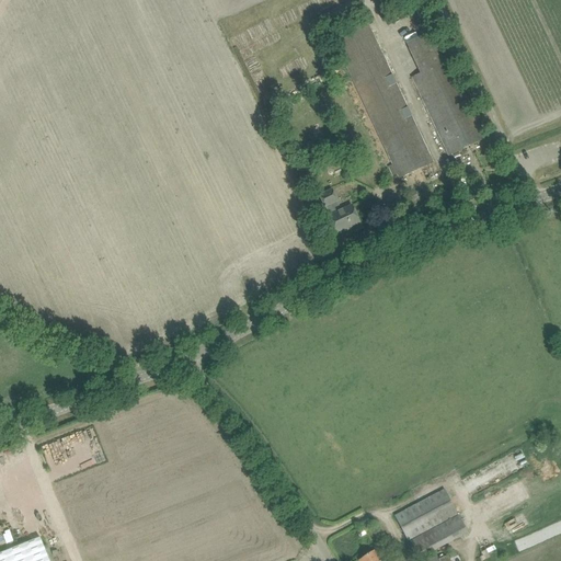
[(367,23),(334,39),(399,179),(433,163),(387,65),(367,23)]
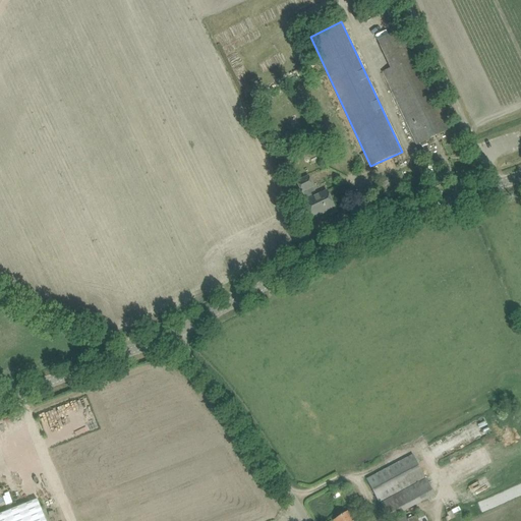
[(383,72),(412,135),(416,145),(451,128),(404,27),(378,40),(391,68),(383,72)]
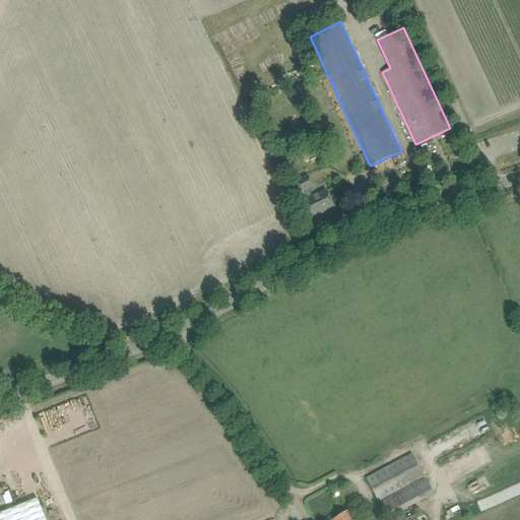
[(304,201),(307,207),(311,216),(333,206),(326,191),(314,196),(310,188),(313,186),(308,176),(296,182),(301,192),(305,200),(304,201)]
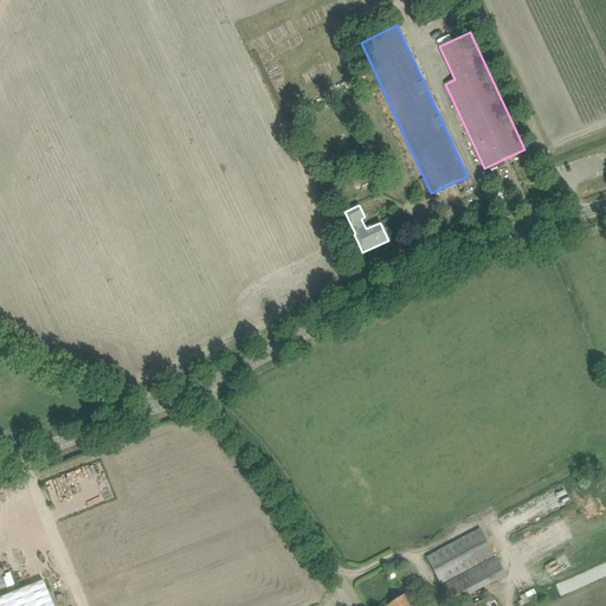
[(479,529),(426,558),(440,585),(494,556),(479,529)]
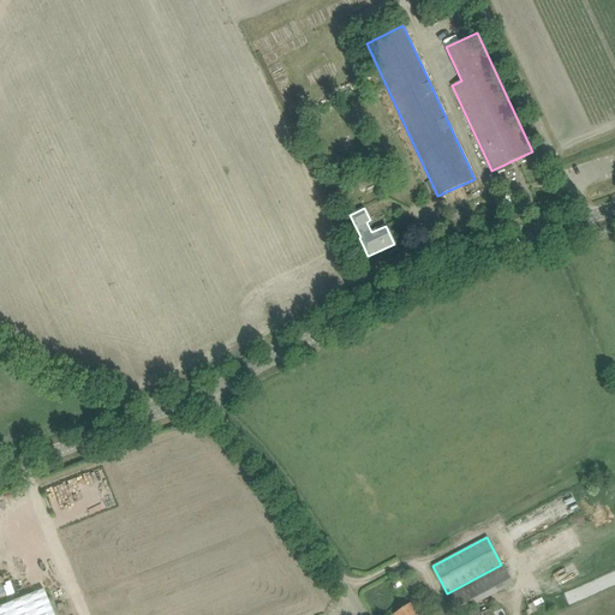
[(54,579),(59,577),(53,560),(48,562),(54,579)]
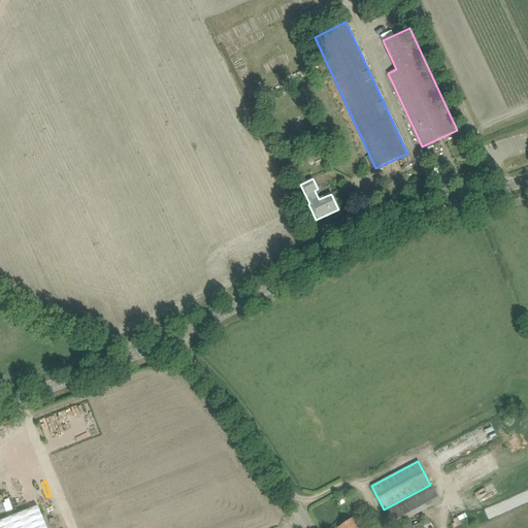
[(431,486),(385,510),(393,526),(439,501),(431,486)]
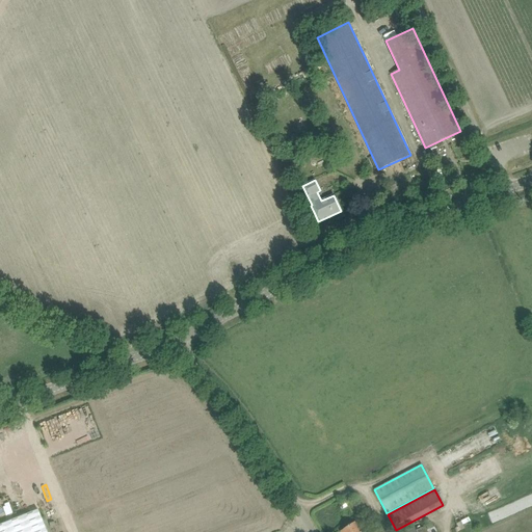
[(0,524),(0,531),(46,531),(37,509),(0,524)]
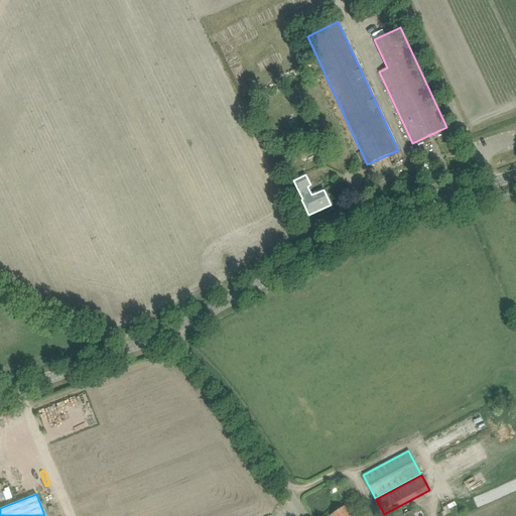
[(351,515),(345,506),(339,510),(330,515),(351,515)]
